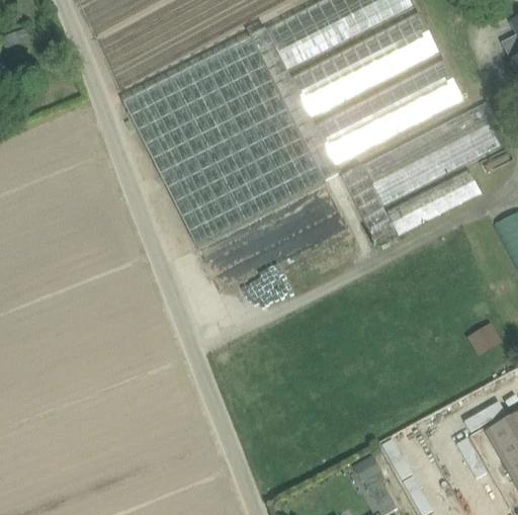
[(321,0),(265,28),(286,70),(412,6),(409,0),(321,0)]
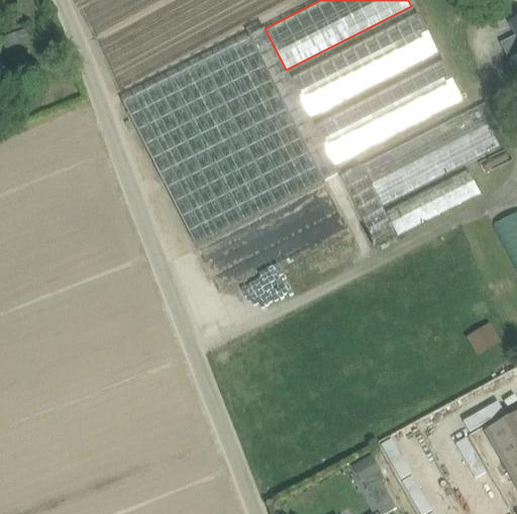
[(417,12),(289,77),(310,117),(437,53),(417,12)]
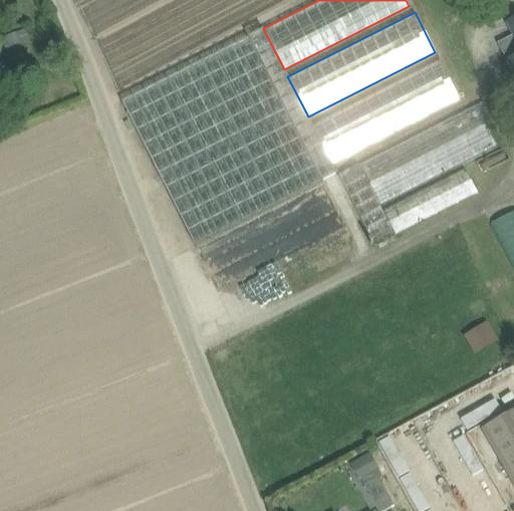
[(263,28),(121,100),(195,244),(336,173),(332,164),(311,123),(308,116),(287,76),(284,69),(263,28)]
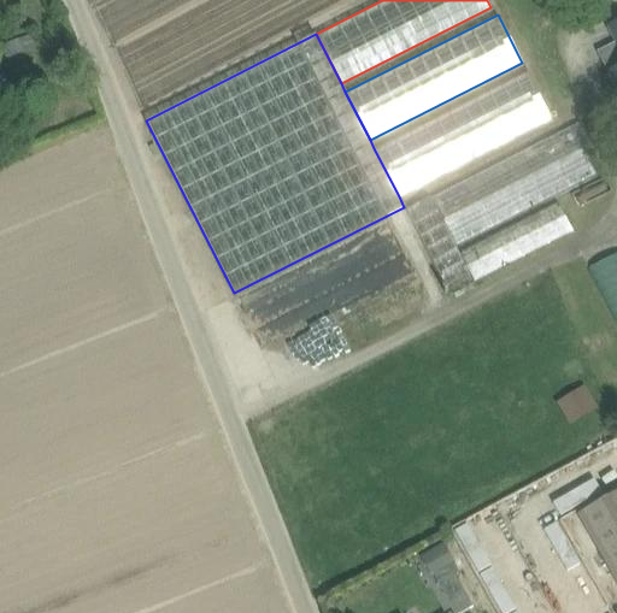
[(616,40),(616,41),(598,51),(616,87),(616,40)]
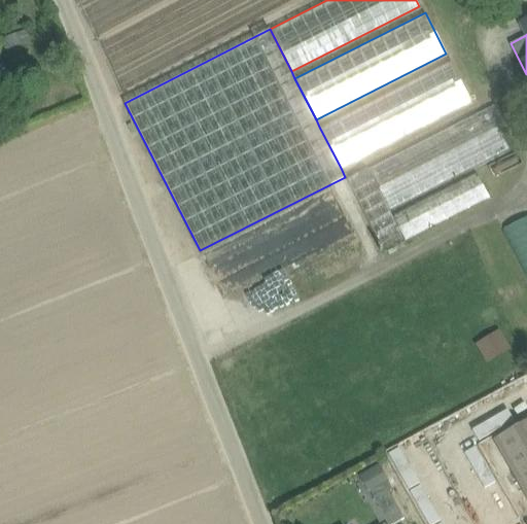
[(450,60),(319,127),(341,168),(470,101),(450,60)]
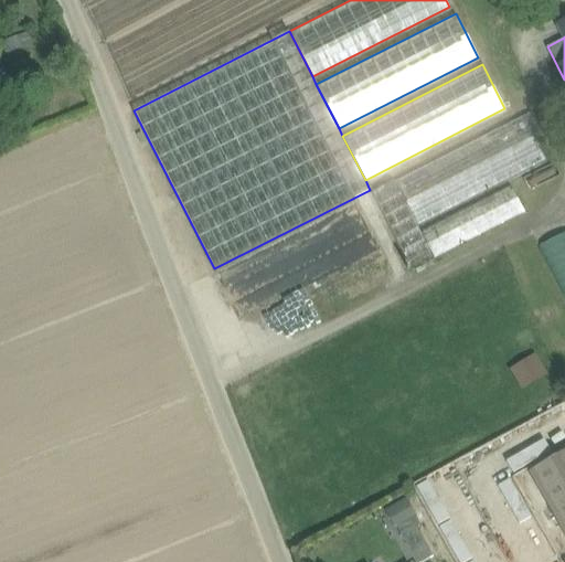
[(531,109),(394,180),(417,225),(554,155),(531,109)]
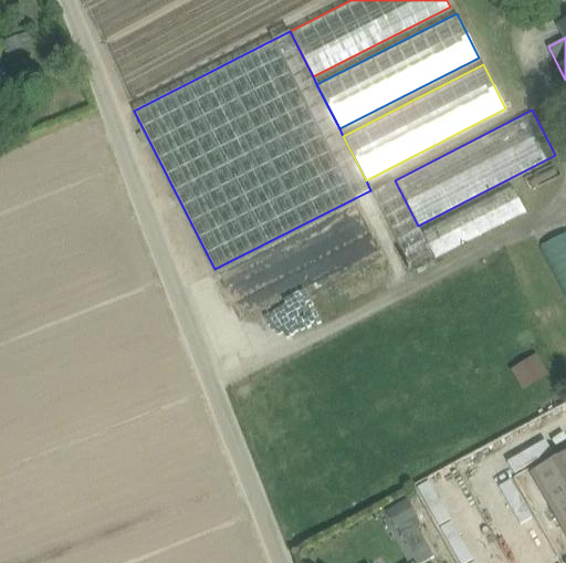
[(555,162),(524,177),(531,189),(562,174),(555,162)]
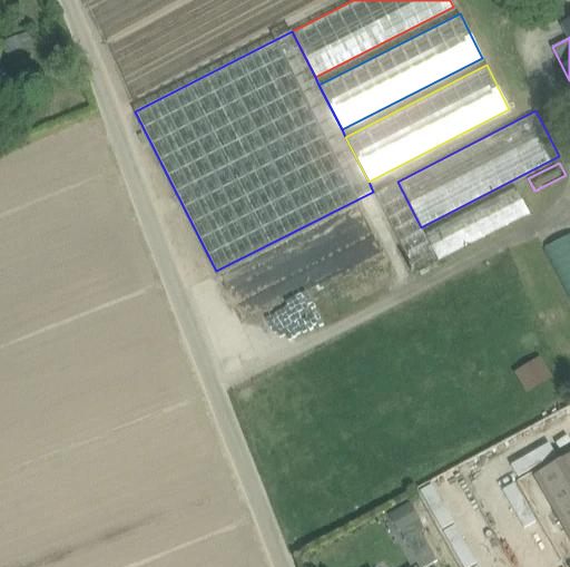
[(421,227),(397,182),(375,193),(412,264),(409,265),(411,270),(414,269),(415,271),(529,213),(516,186),(424,233),(421,227)]
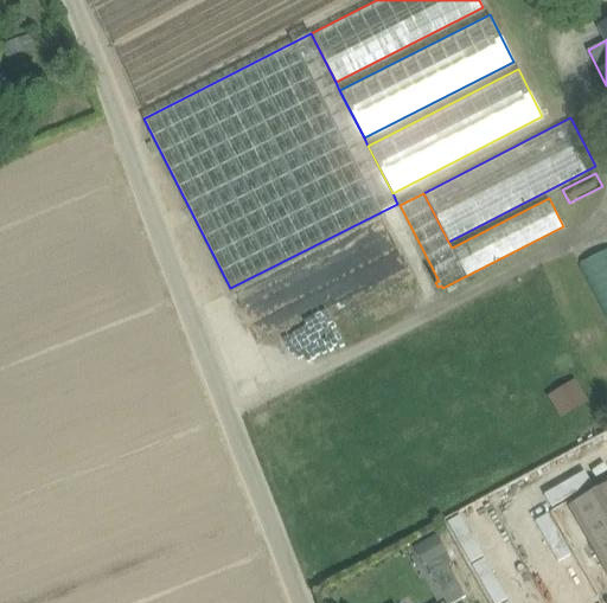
[(606,247),(580,261),(606,316),(606,247)]
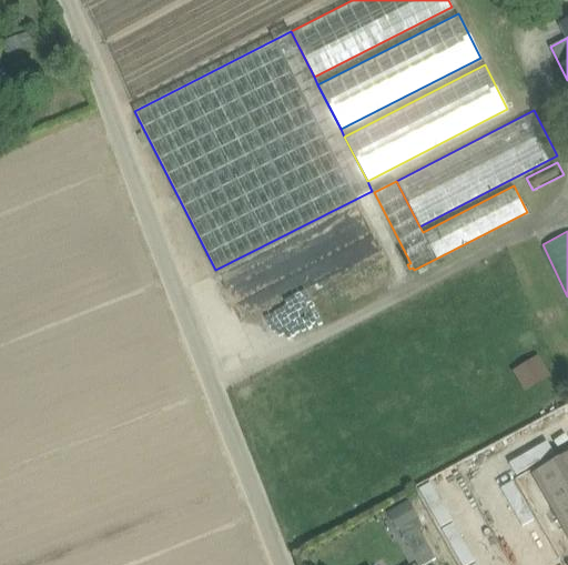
[(567,402),(455,464),(511,564),(541,564),(558,555),(515,478),(567,447),(567,402)]
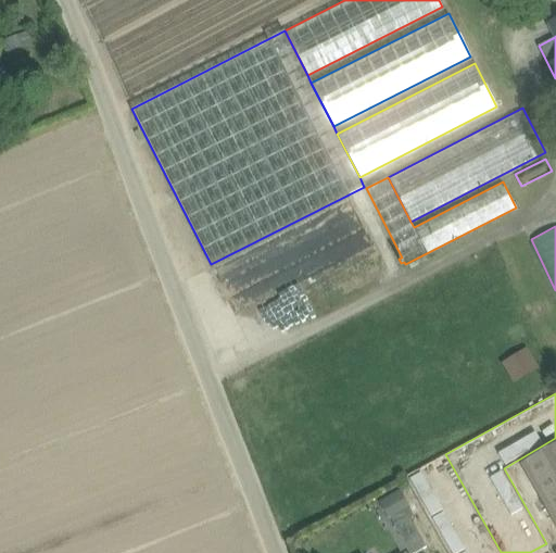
[(555,444),(521,465),(555,525),(555,444)]
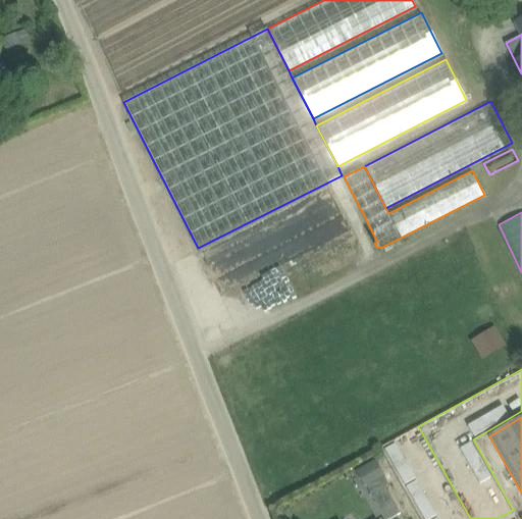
[(470,518),(418,426),(379,447),(420,518),(470,518)]
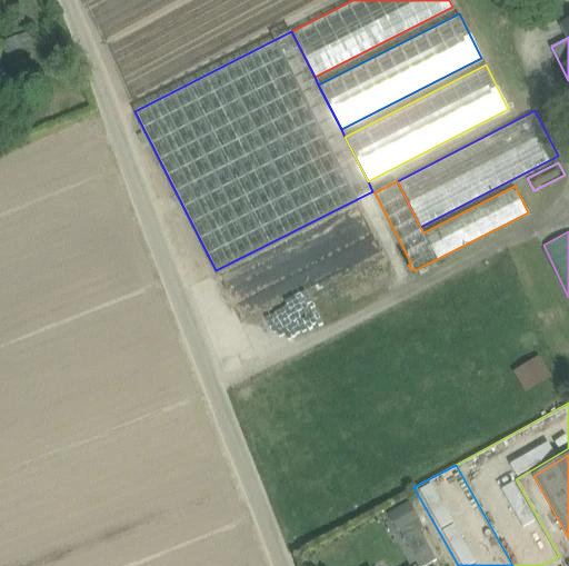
[(422,565),(436,559),(418,528),(402,537),(419,565),(422,565)]
